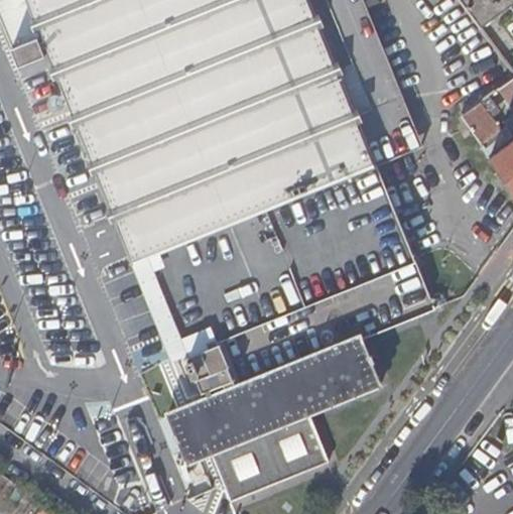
[(42,36),(27,0),(0,0),(0,22),(11,49),(42,36)]
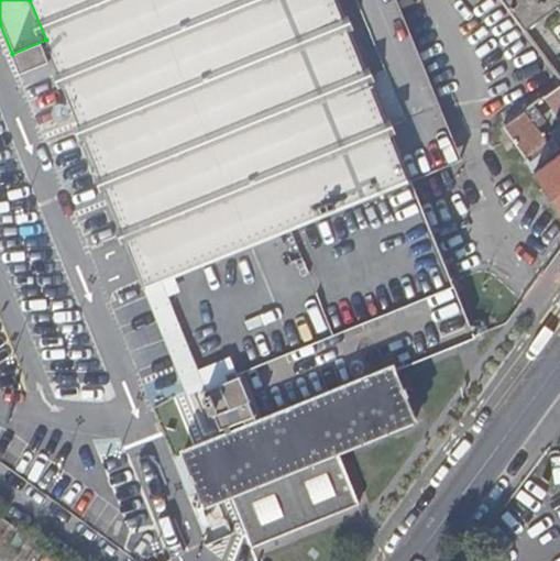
[(199,391),(216,430),(243,419),(245,426),(209,440),(231,495),(252,546),(358,503),(338,451),(415,420),(395,369),(472,337),(408,180),(459,160),(448,132),(395,0),(30,0),(46,40),(12,54),(20,74),(54,59),(188,391),(226,375),(227,380),(199,391)]
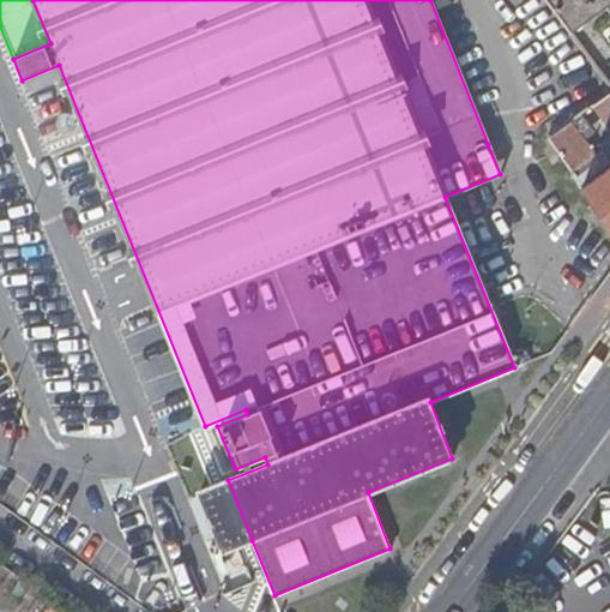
[(547,0),(572,33),(609,4),(609,0),(547,0)]
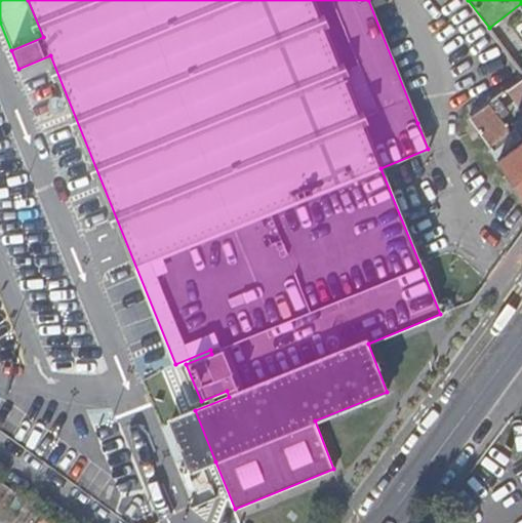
[(469,119),(521,194),(521,79),(506,91),(521,112),(521,139),(514,129),(508,134),(486,106),(469,119)]
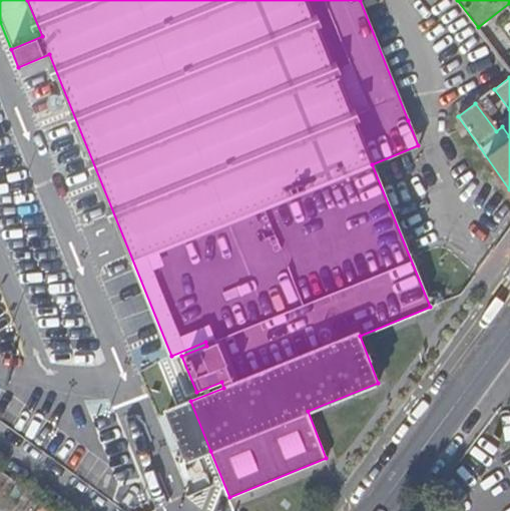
[(509,113),(499,122),(502,126),(509,136),(509,113)]
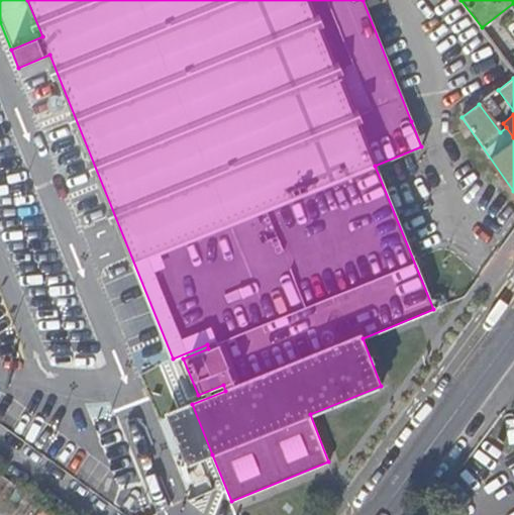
[(188,464),(212,454),(192,404),(168,413),(188,464)]
